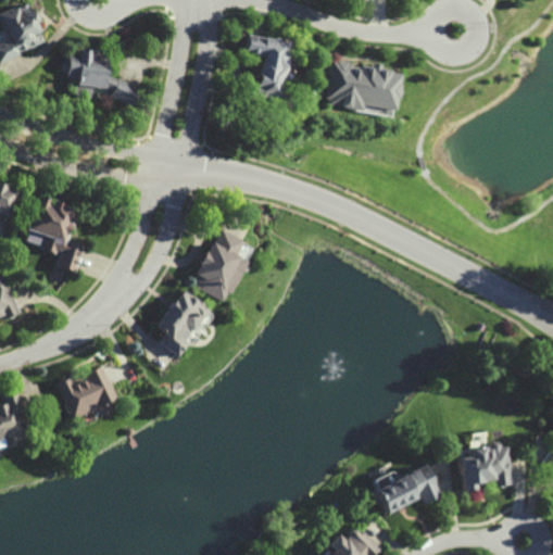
[(34,10),(36,10),(37,12),(39,11),(42,20),(38,22),(42,30),(40,32),(41,35),(42,34),(47,42),(38,46),(38,48),(30,50),(30,49),(23,52),(23,54),(0,64),(0,43),(14,38),(11,30),(7,32),(0,14),(22,4),(22,7),(32,3),(34,10)]
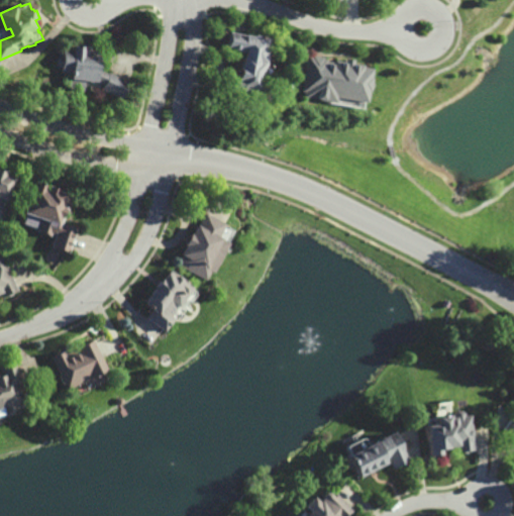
[(246,34),(246,33),(255,35),(255,34),(270,37),(269,44),(270,44),(267,61),(269,61),(265,85),(266,86),(265,91),(263,91),(262,99),(242,95),(242,91),(234,89),(236,76),(239,77),(241,66),(242,66),(244,56),(245,56),(246,52),(228,48),(232,31),(246,34)]
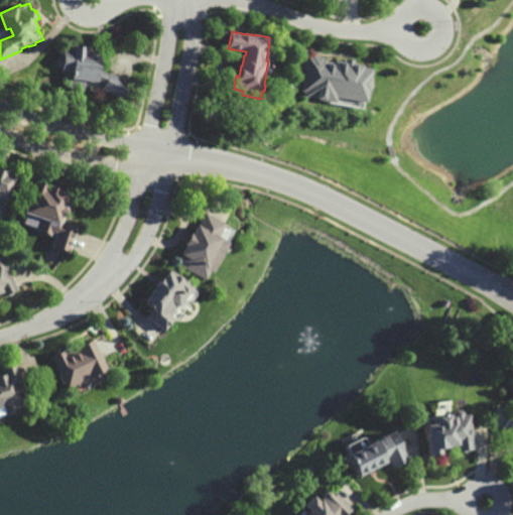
[(93,49),(102,50),(101,65),(100,65),(100,69),(111,75),(111,74),(125,80),(124,81),(131,84),(124,99),(119,97),(115,98),(111,95),(111,93),(104,89),(106,85),(98,82),(87,81),(87,92),(73,90),(74,75),(65,74),(63,68),(61,67),(59,65),(59,59),(62,58),(65,58),(66,48),(76,49),(76,45),(85,45),(85,44),(93,45),(93,49)]
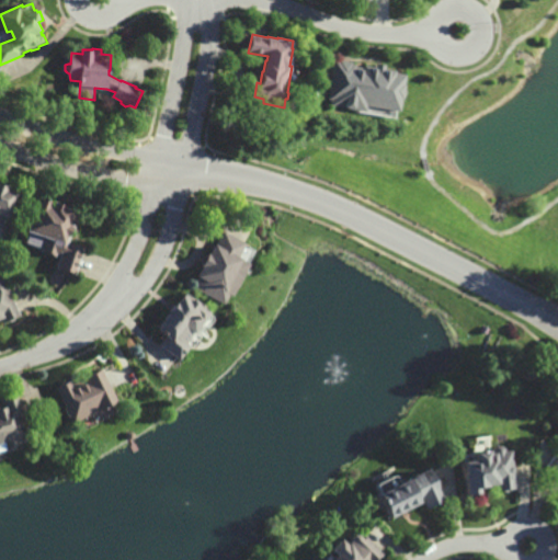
[(354,61),(354,64),(359,65),(359,67),(365,67),(365,65),(374,67),(375,64),(384,65),(383,69),(395,70),(394,72),(403,75),(402,83),(403,83),(401,99),(400,99),(398,111),(367,105),(367,111),(332,105),(333,100),(330,100),(337,61),(341,61),(341,60),(354,61)]
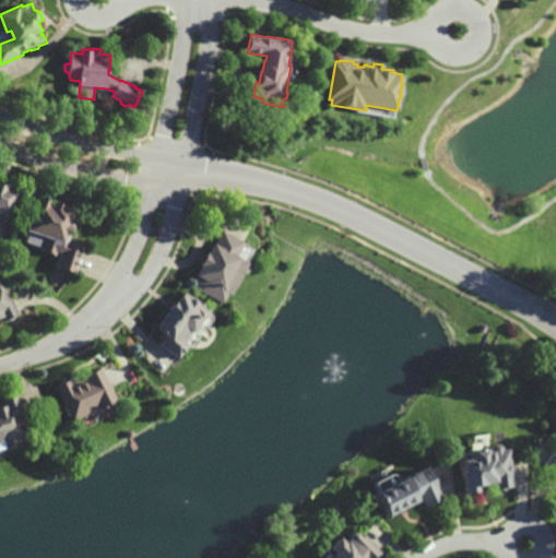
[(0,183),(1,181),(11,186),(10,188),(19,191),(9,218),(7,217),(3,226),(0,224),(0,183)]
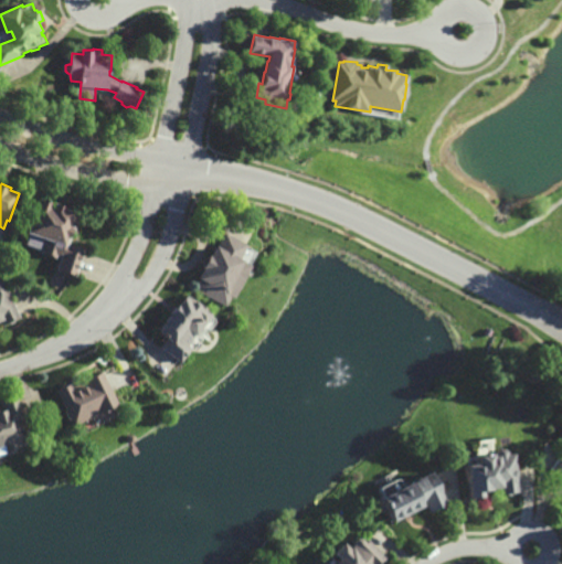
[(52,209),(54,203),(66,208),(65,210),(75,214),(82,215),(76,231),(72,230),(70,236),(73,237),(71,245),(86,251),(77,277),(59,270),(63,258),(59,256),(57,258),(50,256),(50,257),(48,256),(48,255),(43,254),(48,240),(28,233),(33,215),(35,215),(41,199),(52,203),(50,209),(52,209)]
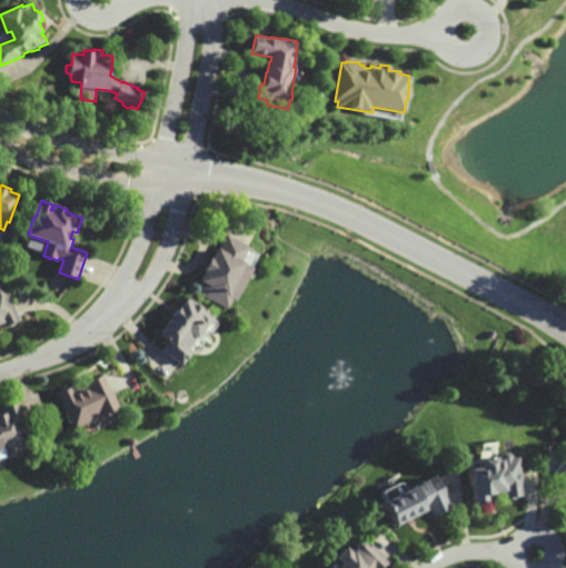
[(260,255),(252,268),(255,269),(237,301),(234,300),(228,310),(196,291),(201,281),(200,281),(206,271),(204,270),(210,257),(212,258),(218,248),(219,249),(227,235),(249,248),(249,249),(260,255)]
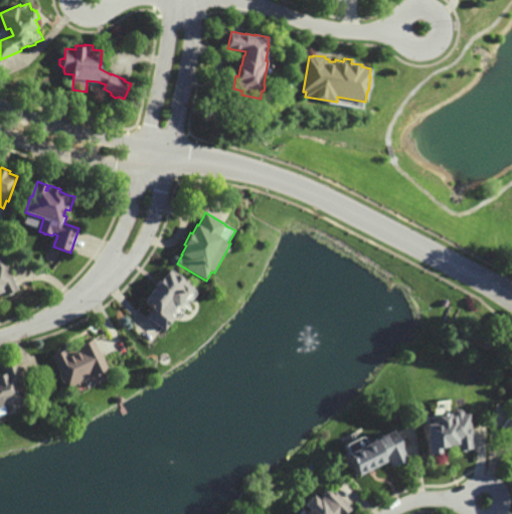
[(20,290),(15,292),(15,294),(11,296),(8,295),(4,297),(2,294),(0,294),(0,247),(1,247),(20,290)]
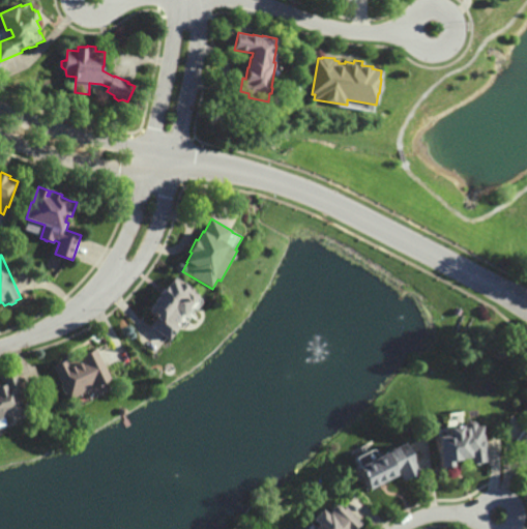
[(183,328),(180,328),(170,341),(150,326),(156,319),(148,312),(154,305),(153,304),(159,296),(159,295),(167,287),(168,287),(176,276),(203,299),(204,303),(183,328)]
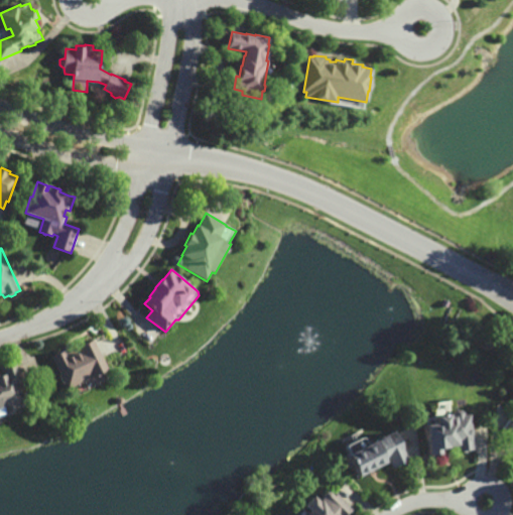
[(108,370),(68,390),(65,383),(63,384),(59,376),(61,376),(53,358),(57,356),(56,354),(60,352),(61,353),(65,352),(67,355),(78,350),(78,349),(94,341),(108,370)]
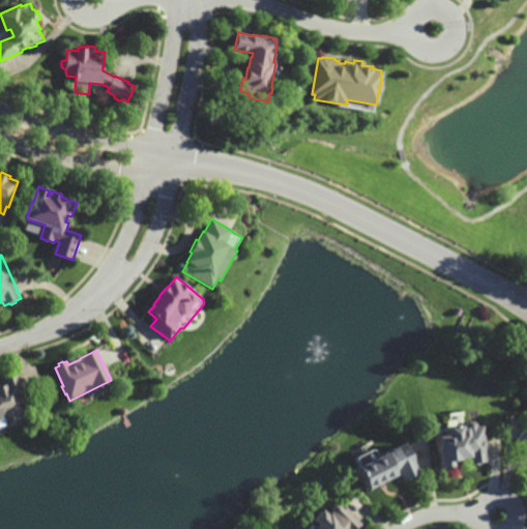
[(24,394),(21,395),(27,418),(0,427),(0,385),(2,385),(2,386),(4,385),(1,377),(17,372),(24,394)]
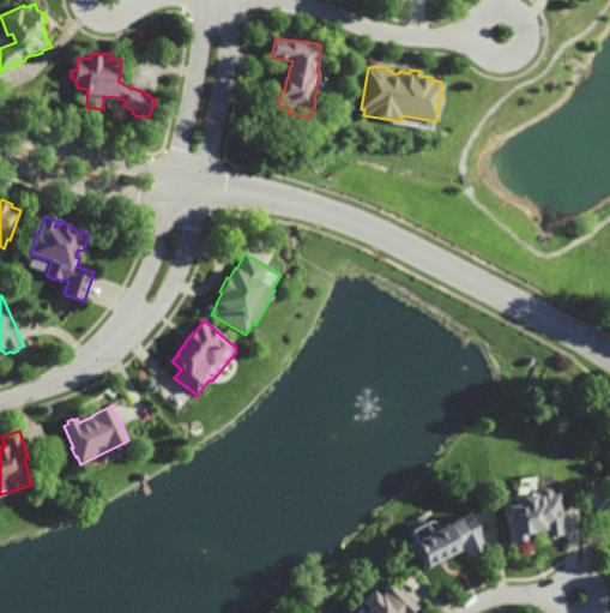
[(548,497),(556,496),(562,538),(554,540),(554,541),(541,542),(539,534),(530,535),(530,538),(520,538),(520,545),(506,546),(501,510),(514,508),(513,498),(519,498),(519,500),(523,500),(523,497),(530,497),(530,499),(535,499),(535,496),(538,491),(545,491),(548,493),(548,497)]
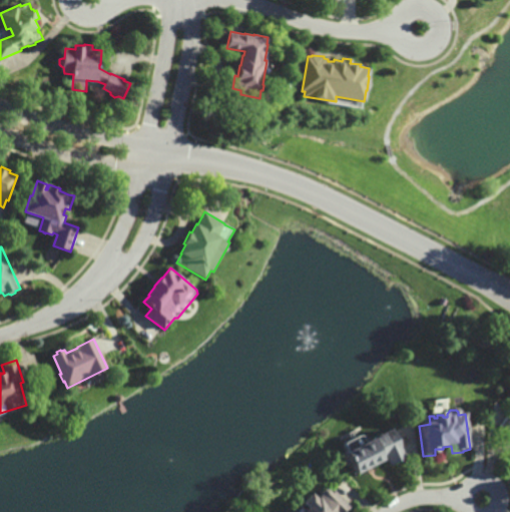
[(509,435),(499,428),(509,413),(509,435)]
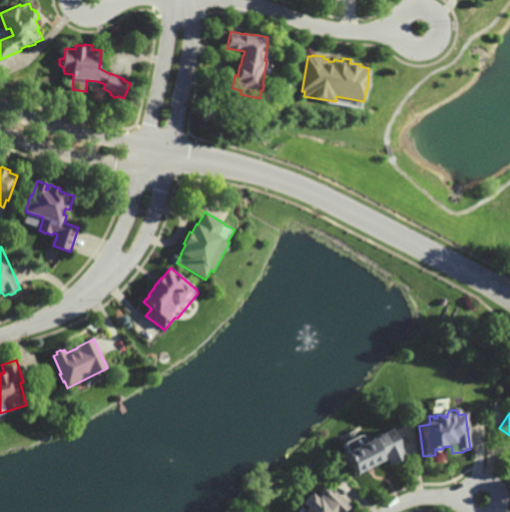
[(404,460),(388,468),(384,459),(380,461),(381,463),(352,478),(341,456),(390,431),(404,460)]
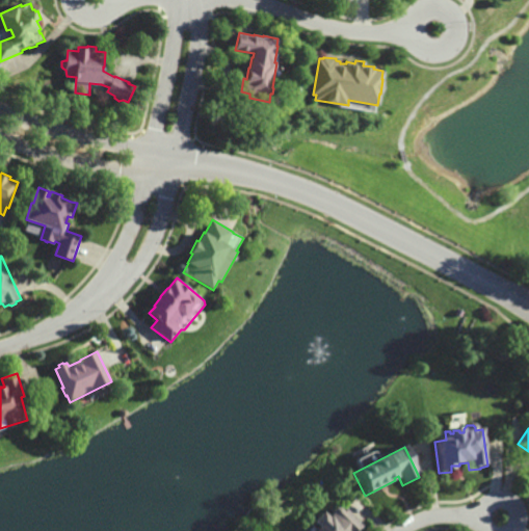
[(339,515),(342,511),(361,528),(359,530),(320,530),(315,526),(324,515),(325,516),(332,509),(339,515)]
